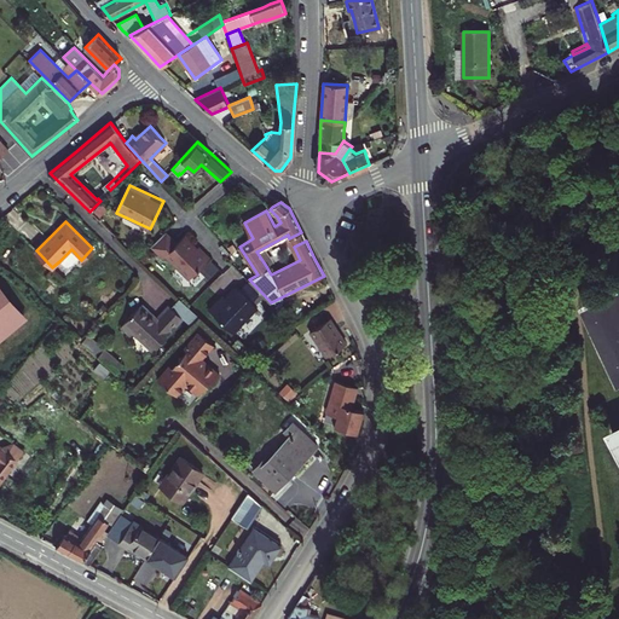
[(165,231),(150,244),(162,256),(166,254),(185,275),(191,275),(209,256),(198,246),(196,247),(191,241),(184,235),(175,242),(165,231)]
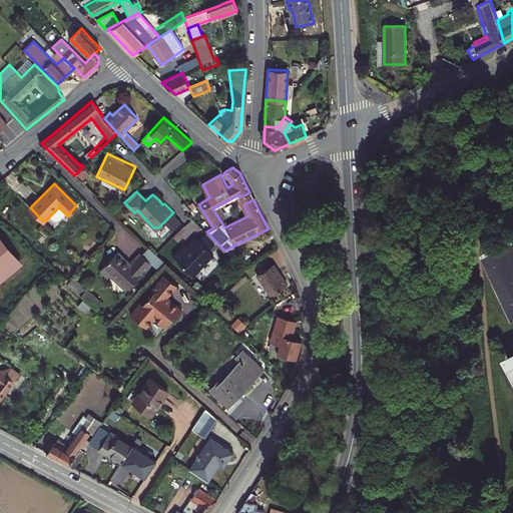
[(249,192),(239,197),(243,204),(253,199),(249,192)]
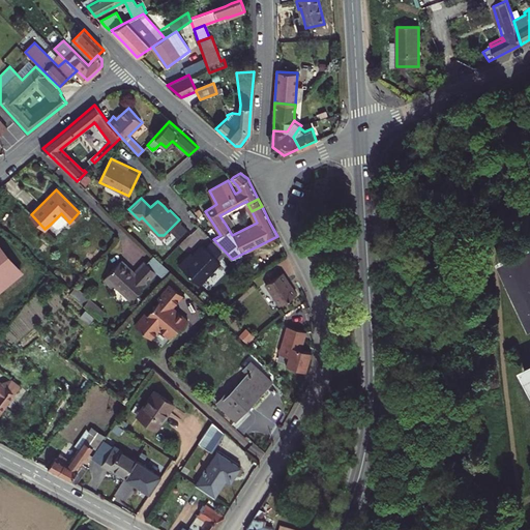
[(529,209),(520,214),(529,234),(529,248),(500,264),(529,325),(529,324),(529,209)]
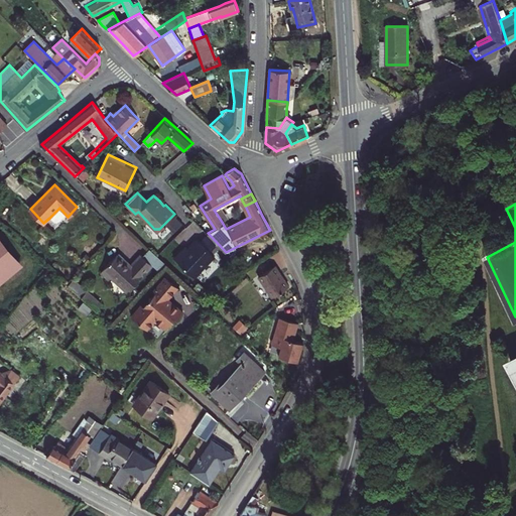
[(59,208),(49,218),(57,226),(68,217),(59,208)]
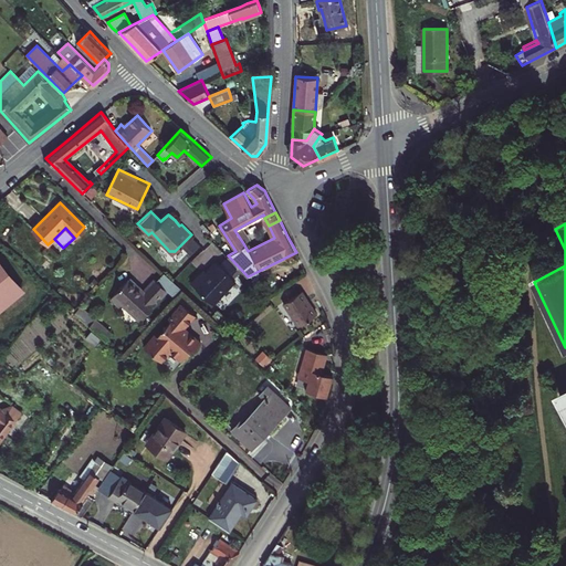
[(239,228),(234,230),(243,243),(248,241),(239,228)]
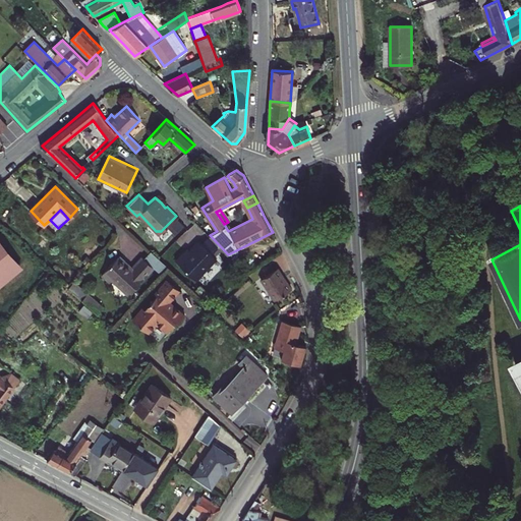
[(159,235),(163,240),(172,232),(168,227),(159,235)]
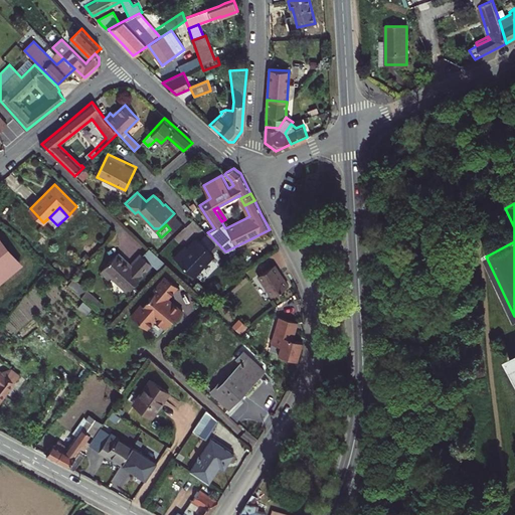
[(0,282),(22,264),(0,236),(0,282)]
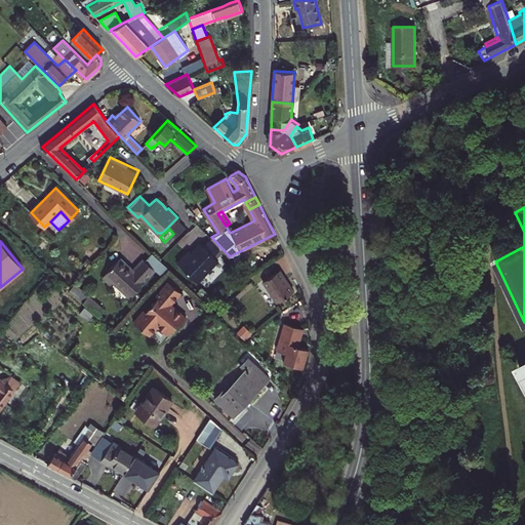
[(209,242),(204,247),(212,254),(217,249),(209,242)]
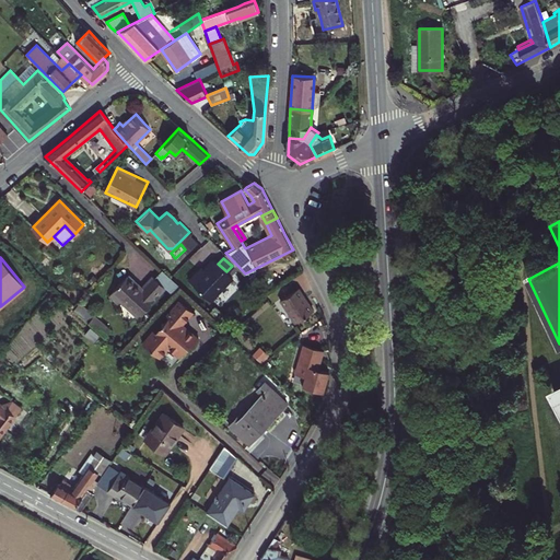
[(226,271),(218,264),(213,259),(208,266),(205,269),(202,271),(200,269),(189,280),(211,301),(233,278),(226,271)]
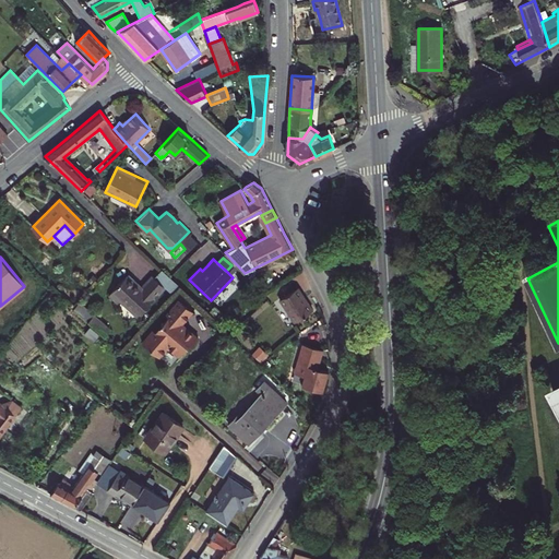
[(162,269),(154,277),(165,287),(168,290),(176,282),(162,269)]
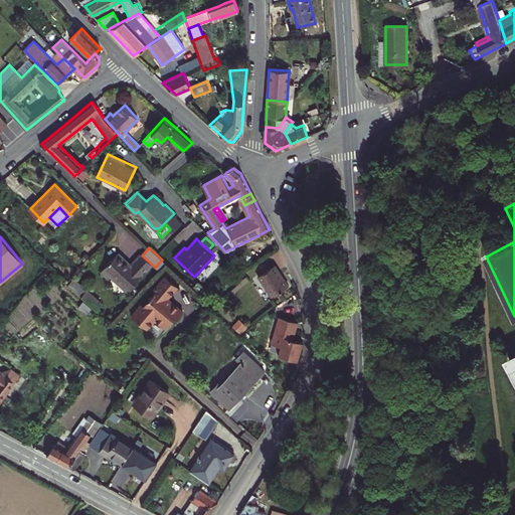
[(110,262),(102,271),(109,278),(111,276),(127,291),(152,265),(142,255),(141,253),(130,266),(118,253),(110,262)]
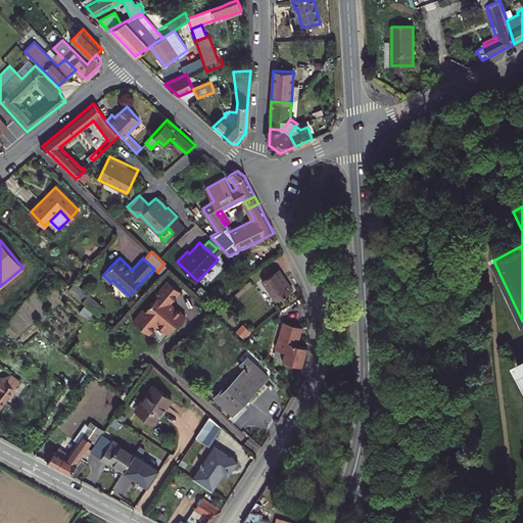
[(285,280),(279,269),(262,280),(276,300),(292,290),(285,280)]
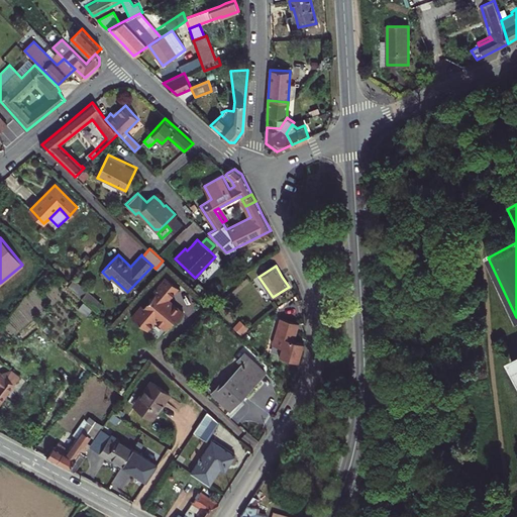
[(167,277),(156,290),(158,292),(142,308),(140,307),(131,317),(146,330),(156,320),(166,329),(171,324),(176,318),(178,320),(184,313),(169,300),(178,288),(167,277)]
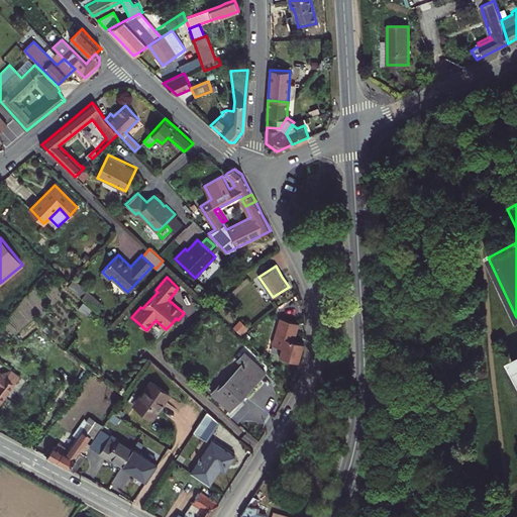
[(87,291),(82,297),(90,304),(97,311),(102,305),(87,291)]
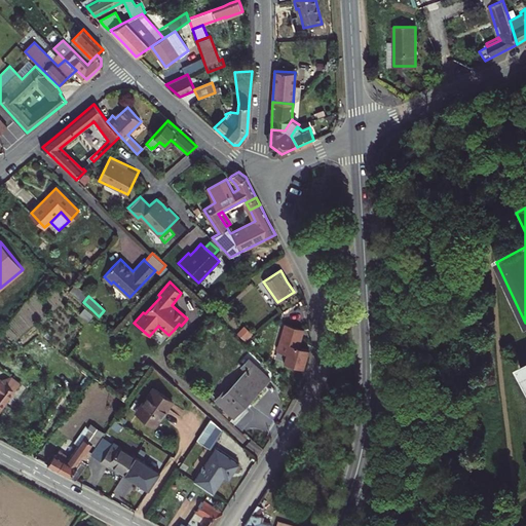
[(303,368),(309,349),(299,346),(301,338),(304,330),(286,324),(277,351),(287,354),(285,363),(303,368)]
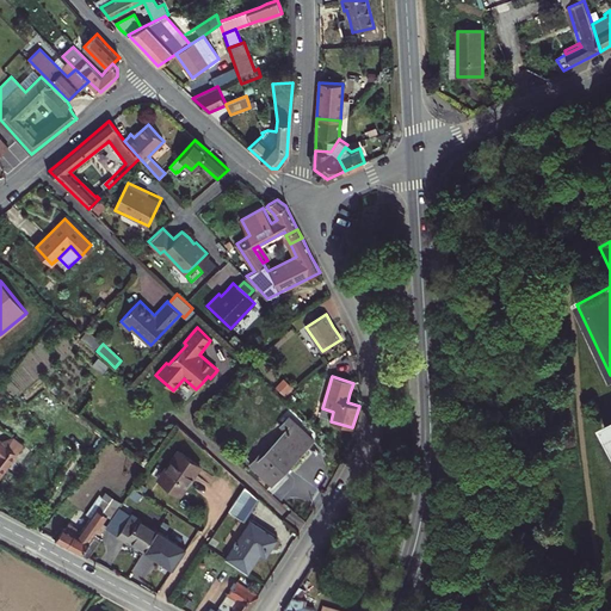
[(127,395),(135,403),(143,393),(134,384),(127,395)]
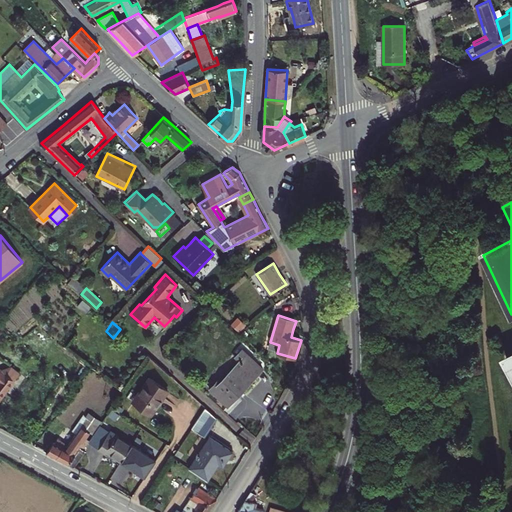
[(239,361),(236,365),(251,380),(262,368),(242,350),(235,357),(239,361)]
